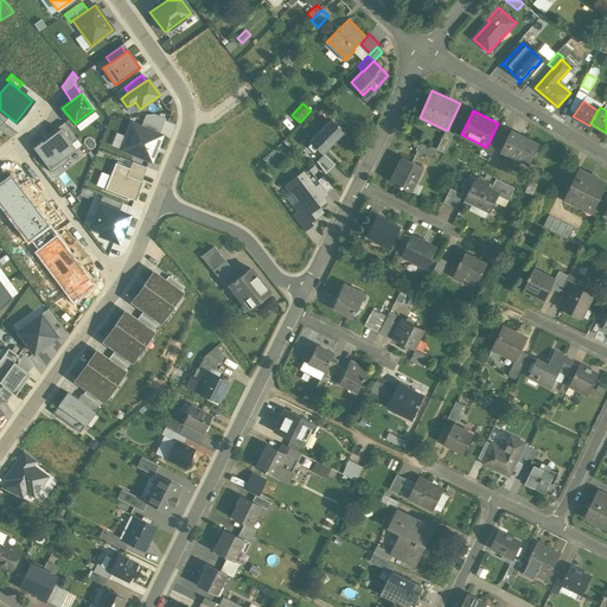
[(146,116),(141,128),(159,135),(165,120),(154,115),(146,116)]
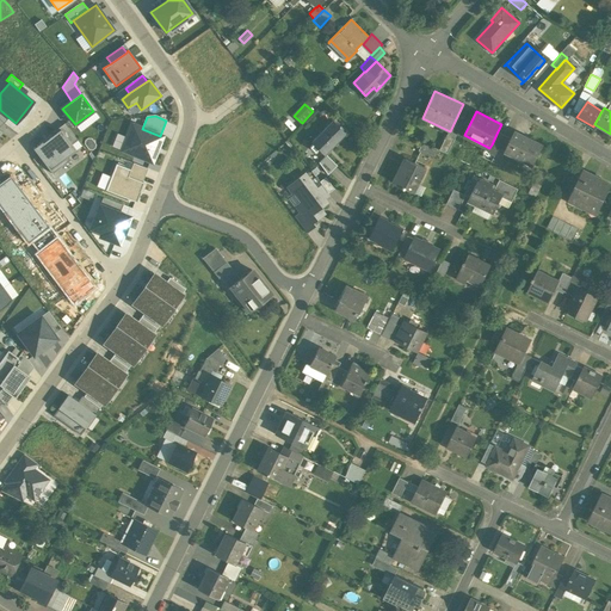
[(333,122),(312,142),(323,154),(331,147),(328,144),(341,131),(344,134),(345,133),(333,122)]
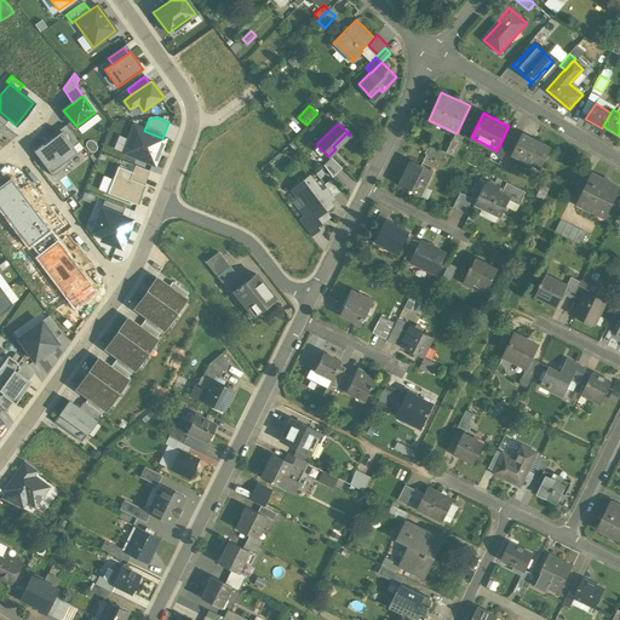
[(65,126),(59,131),(73,147),(79,143),(65,126)]
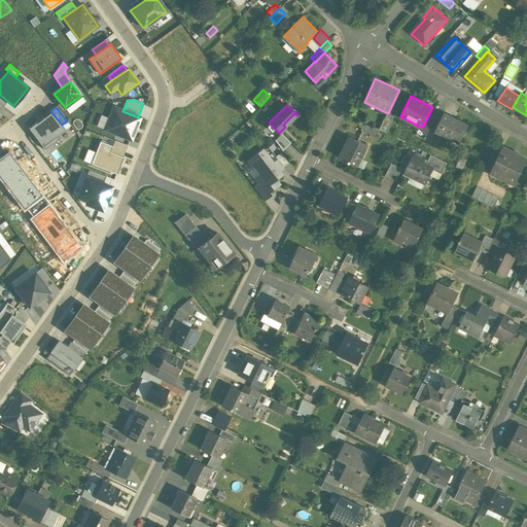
[(114,108),(105,131),(133,141),(141,118),(138,117),(123,111),(114,108)]
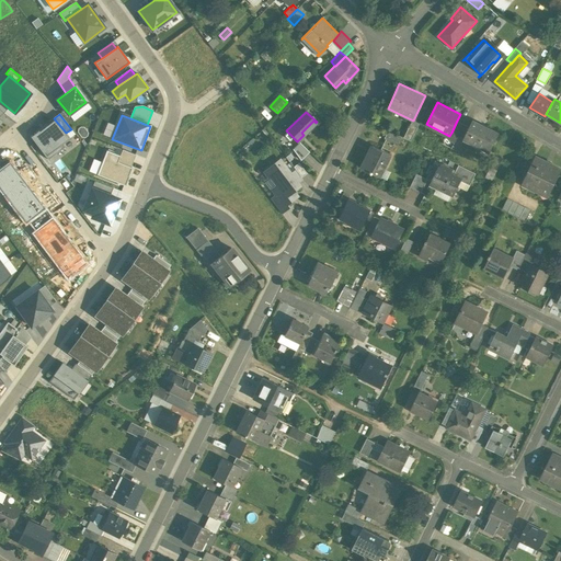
[(54,118),(30,136),(48,160),(57,153),(55,150),(70,138),(66,133),(54,118)]
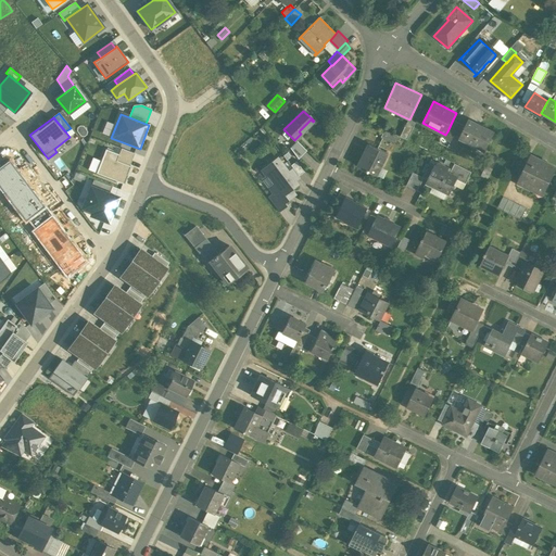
[(458,123),(453,119),(447,131),(453,135),(458,123)]
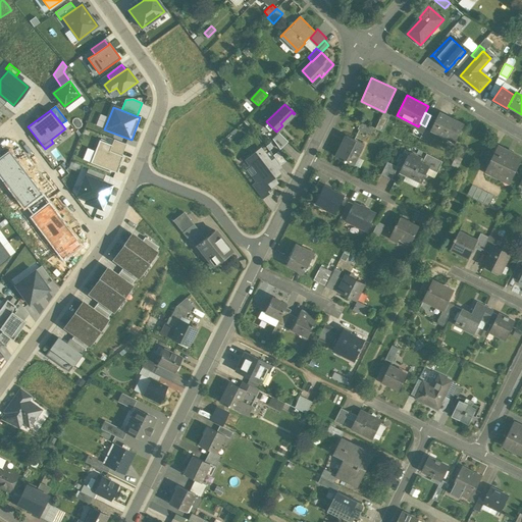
[(464,123),(439,112),(436,118),(431,129),(430,129),(456,142),(464,123)]
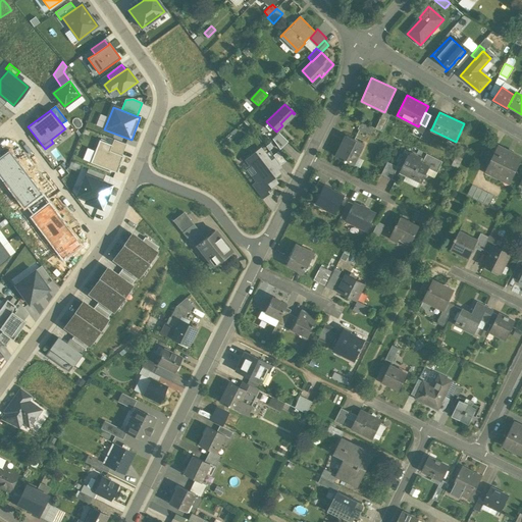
[(381,113),(374,127),(381,131),(388,117),(381,113)]
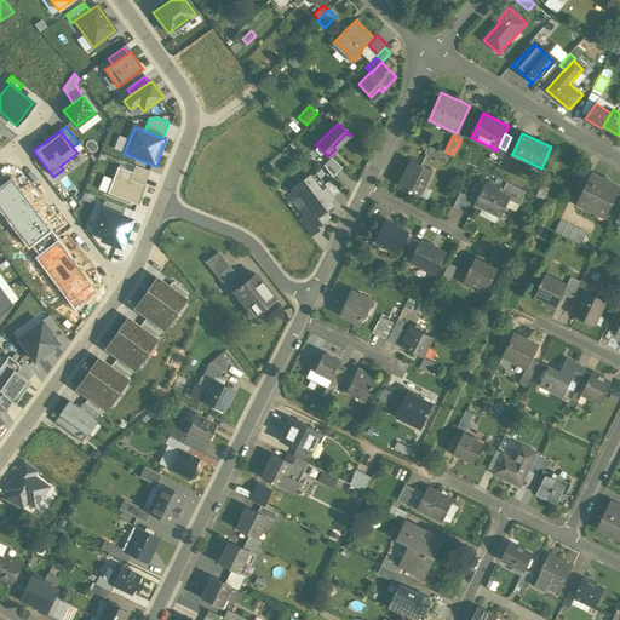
[(518,141),(511,137),(505,150),(512,154),(518,141)]
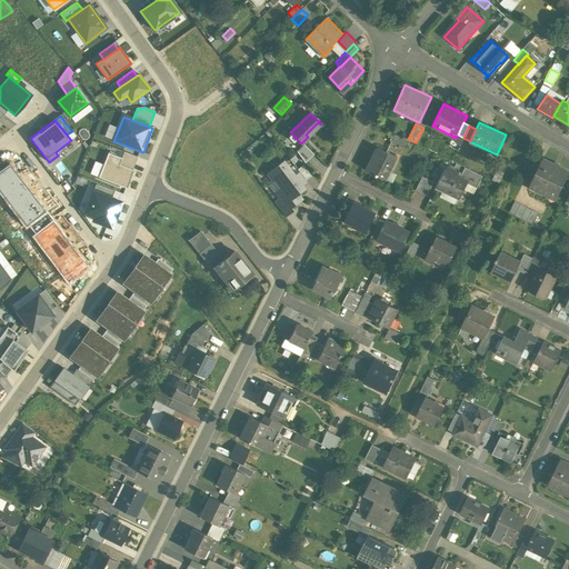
[(407,139),(393,132),(389,141),(402,148),(407,139)]
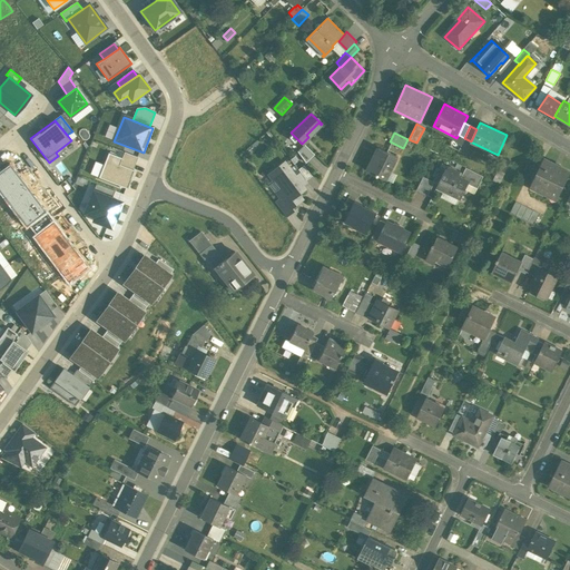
[(314,155),(304,145),(296,151),(305,163),(314,155)]
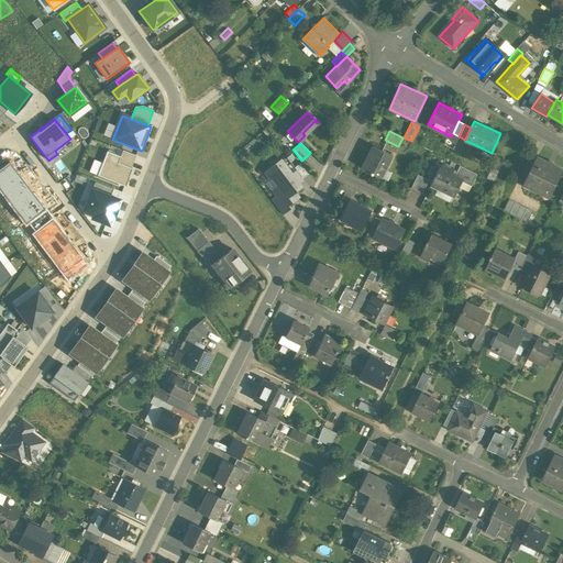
[(393,155),(374,145),(362,168),(374,174),(374,173),(382,177),(393,155)]
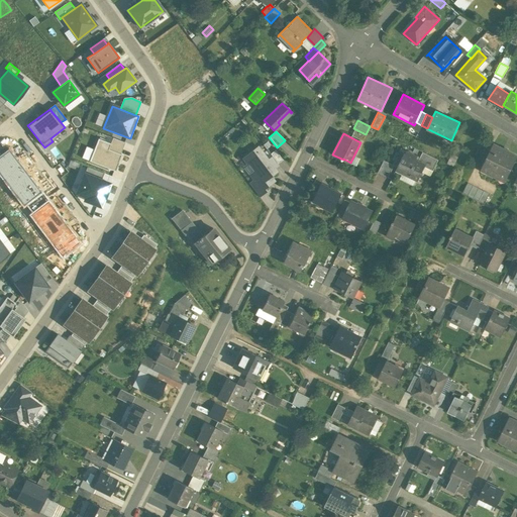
[(111,143),(109,149),(121,154),(125,143),(113,138),(111,143)]
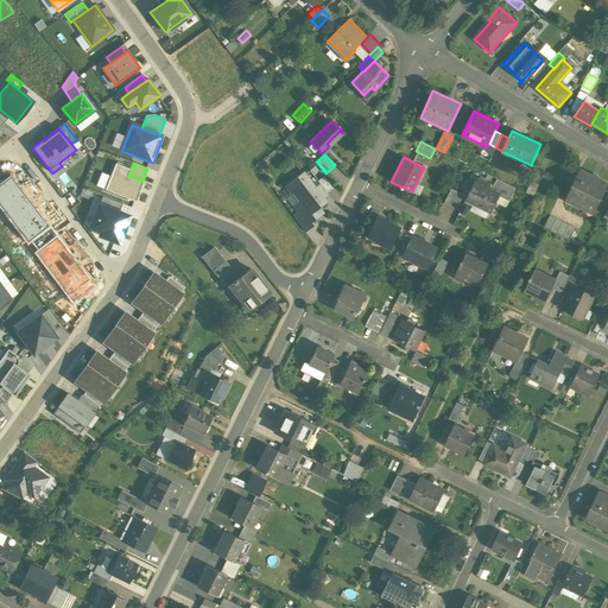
[(115,164),(106,190),(135,202),(144,182),(143,182),(128,176),(131,169),(115,164)]
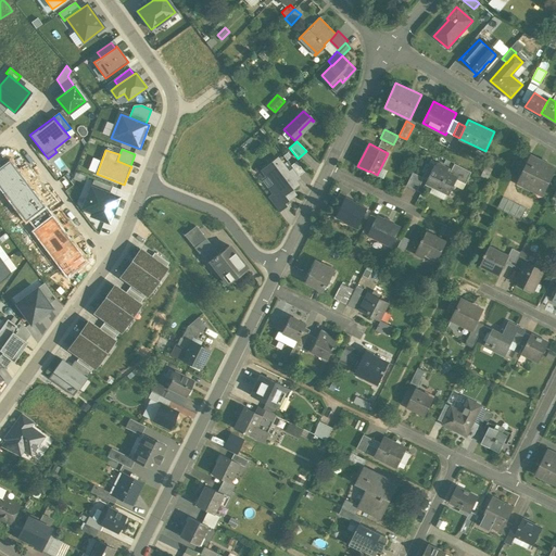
[(497,158),(491,155),(487,166),(491,168),(492,168),(497,158)]
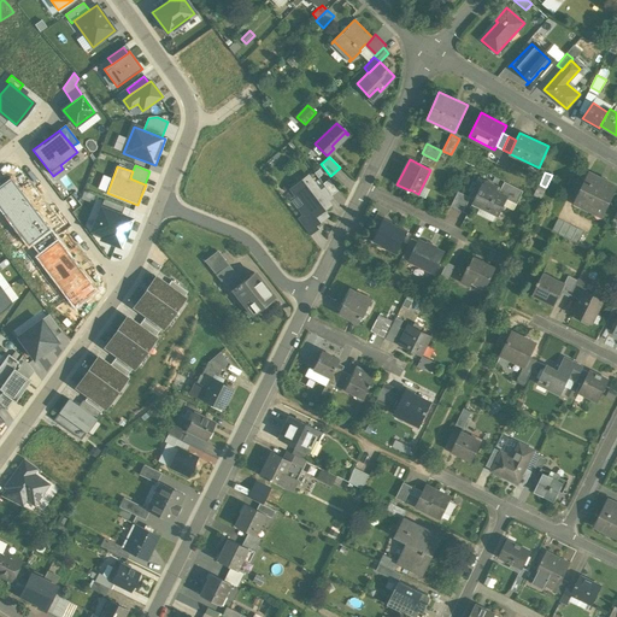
[(616,189),(616,186),(589,172),(575,203),(603,217),(616,189)]
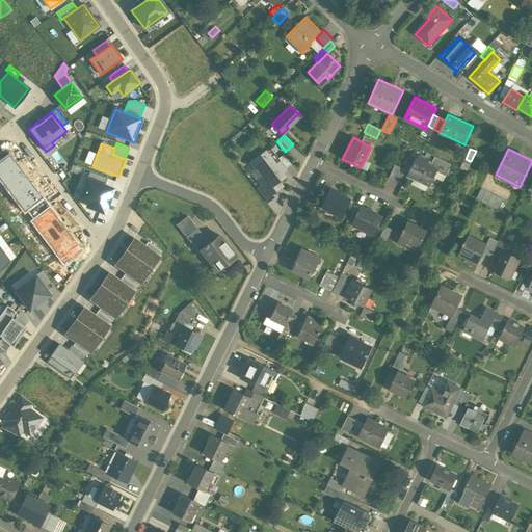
[(275,164),(265,151),(250,162),(261,177),(261,178),(258,180),(260,182),(260,183),(261,184),(262,184),(266,190),(267,189),(271,194),(272,193),(278,188),(274,184),(284,177),(283,174),(275,164)]
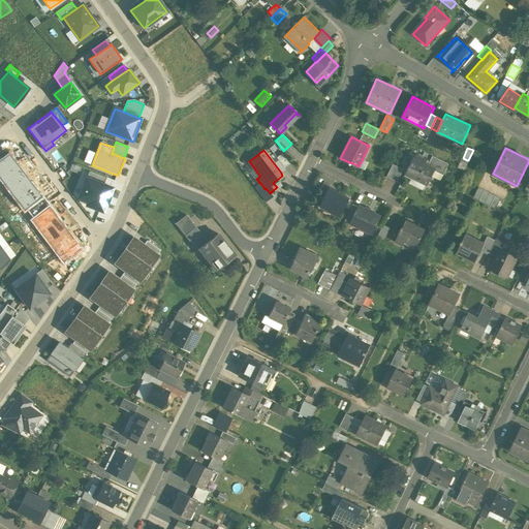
[(0,177),(18,164),(9,153),(0,160),(0,177)]
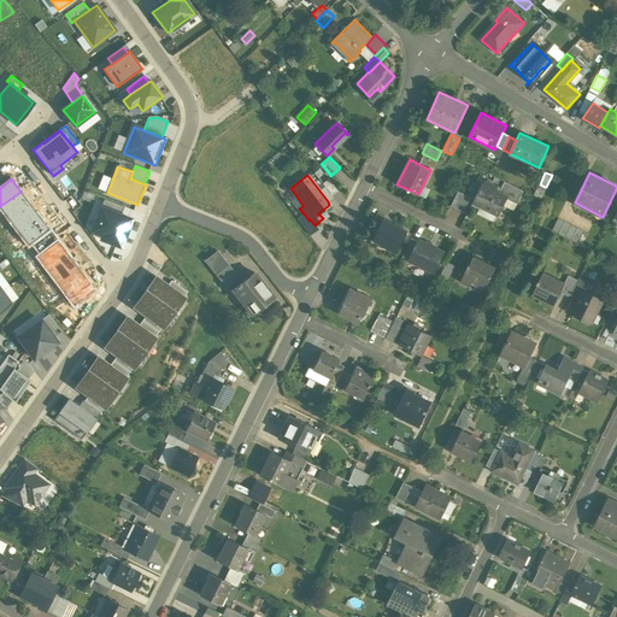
[(333,194),(338,191),(330,178),(324,182),(333,194)]
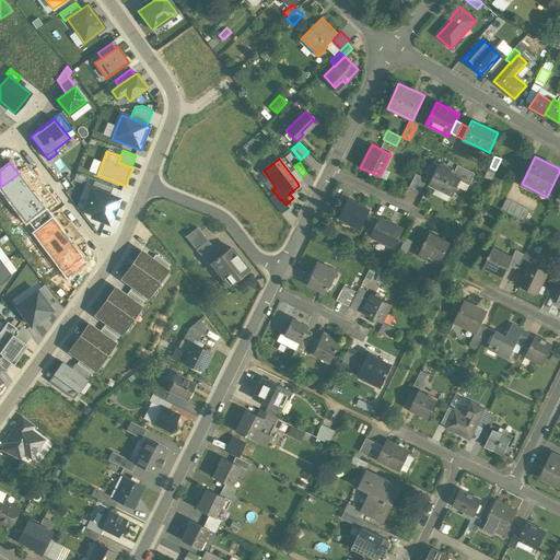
[(451,168),(440,163),(438,167),(436,166),(432,175),(428,184),(453,196),(459,181),(461,178),(453,175),(450,173),(451,168)]
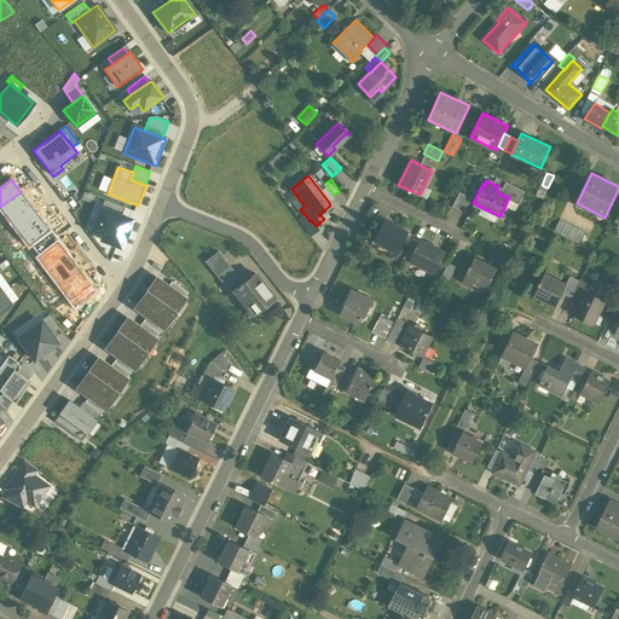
[(478,181),(476,184),(474,183),(470,190),(478,194),(482,184),(478,181)]
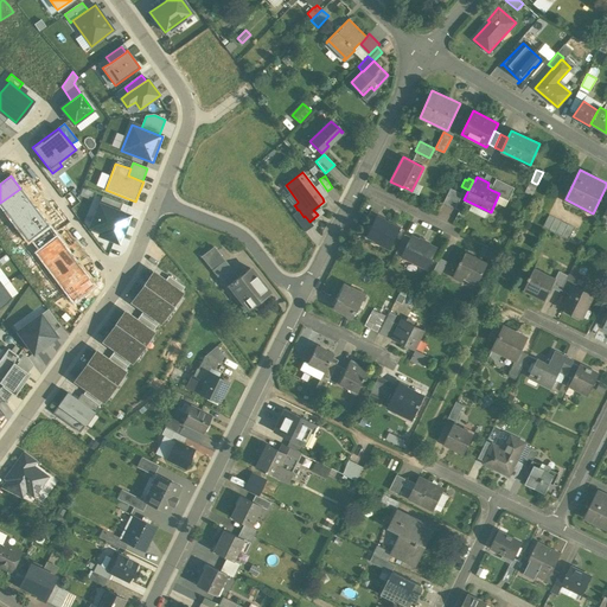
[(509,202),(515,189),(497,179),(491,190),(499,193),(498,196),(509,202)]
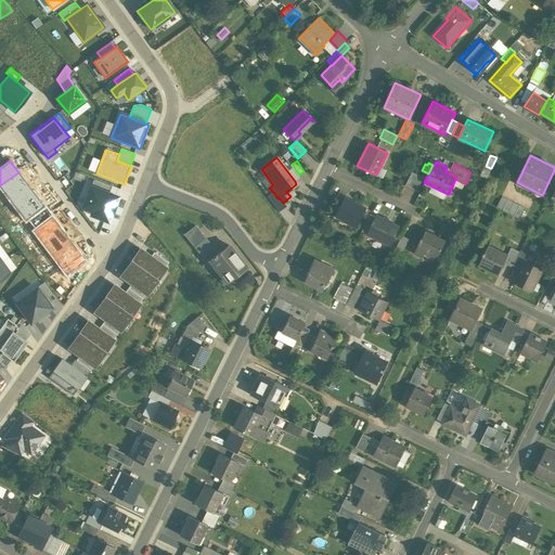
[(490,168),(486,166),(480,176),(486,179),(490,168)]
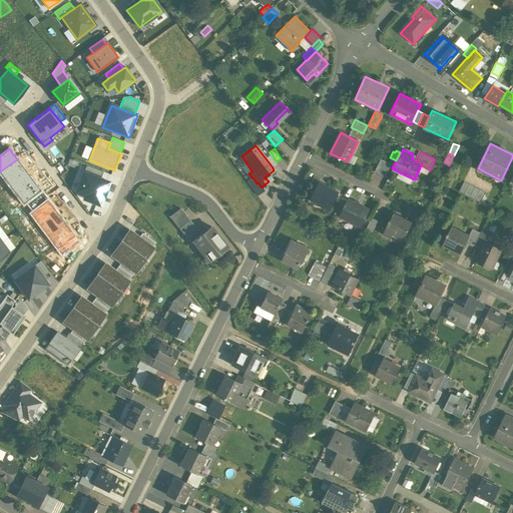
[(277,164),(270,154),(266,158),(273,167),(277,164)]
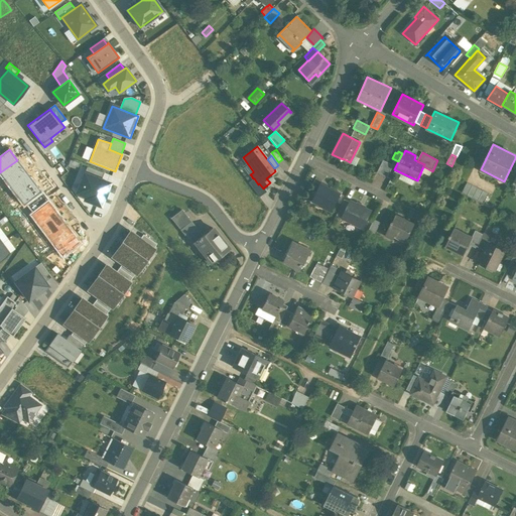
[(393,164),(383,159),(377,171),(387,176),(393,164)]
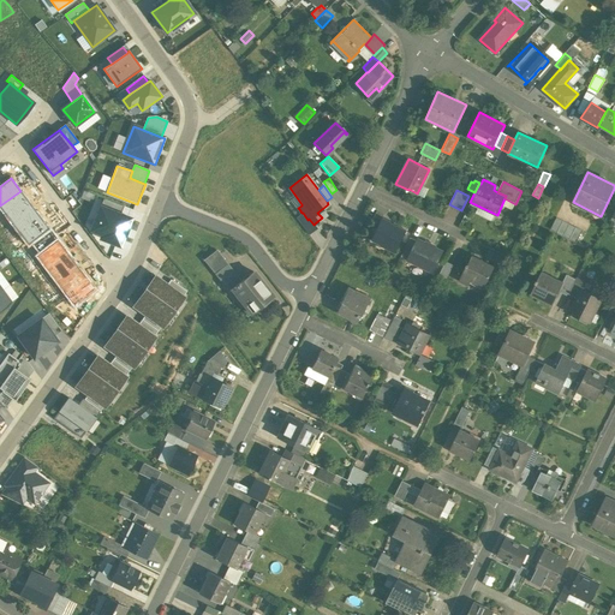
[(30,203),(21,191),(0,206),(0,208),(9,220),(30,203)]
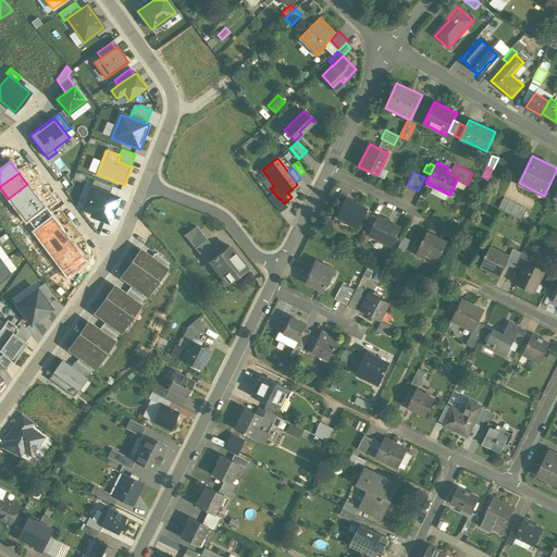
[(91,187),(109,194),(112,187),(94,180),(91,187)]
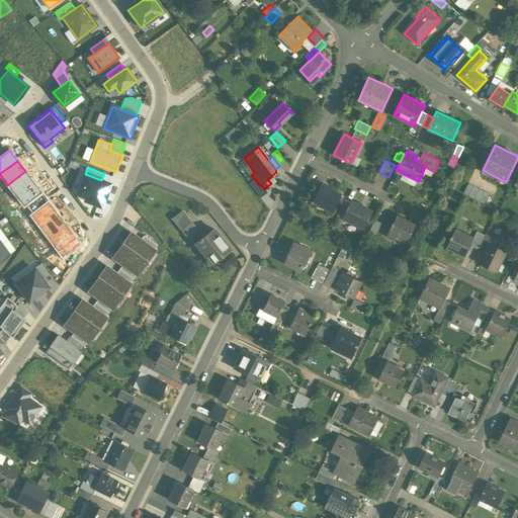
[(33,181),(25,171),(7,185),(15,195),(33,181)]
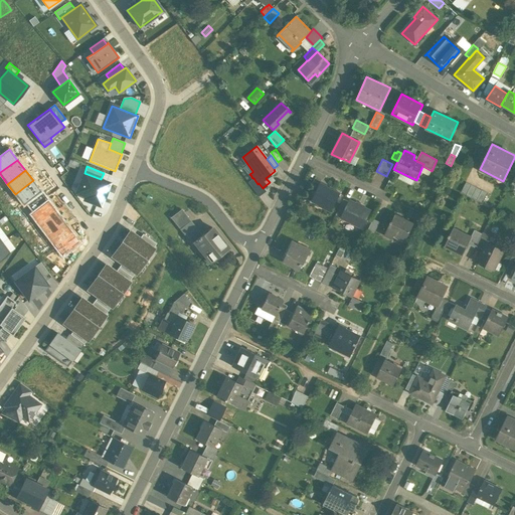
[(101,179),(84,173),(79,184),(83,186),(80,194),(86,196),(83,200),(101,206),(110,183),(101,179)]
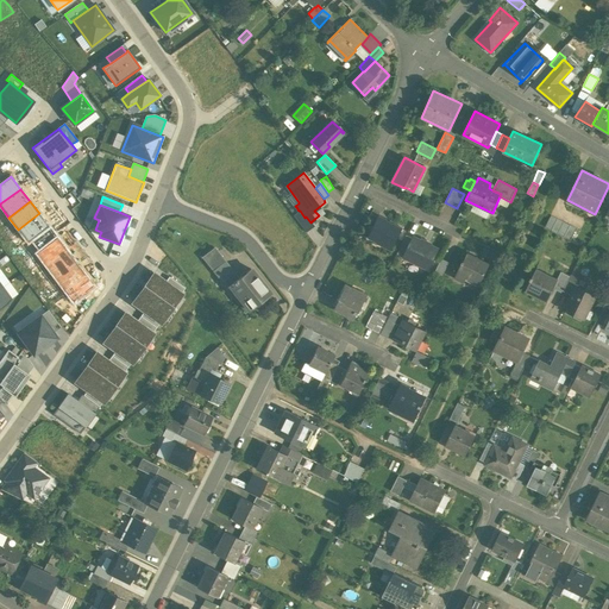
[(378,212),(372,208),(366,221),(372,225),(378,212)]
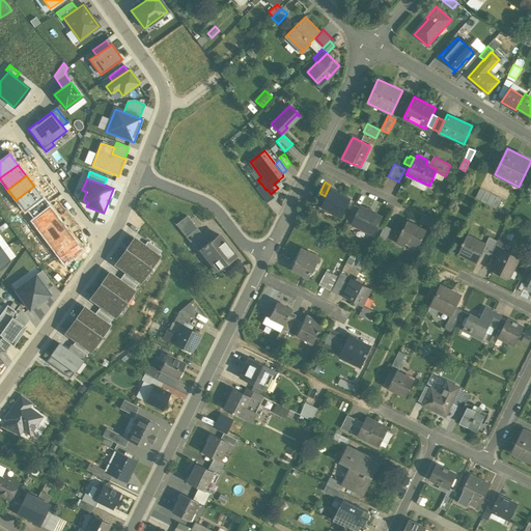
[(266,190),(261,184),(260,184),(255,188),(267,202),(274,197),(272,193),(271,194),(267,189),(266,190)]
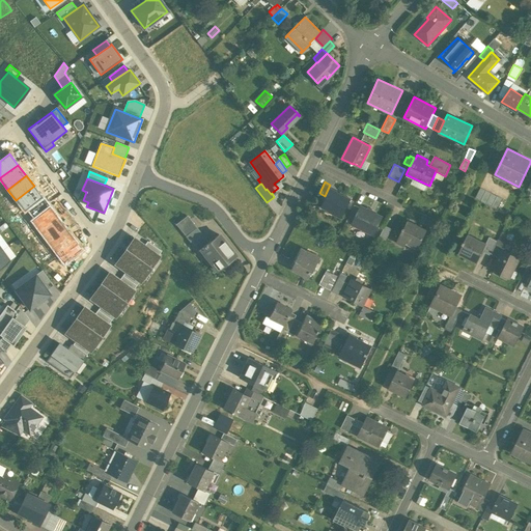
[(43,197),(34,186),(16,200),(24,211),(27,208),(43,197)]
